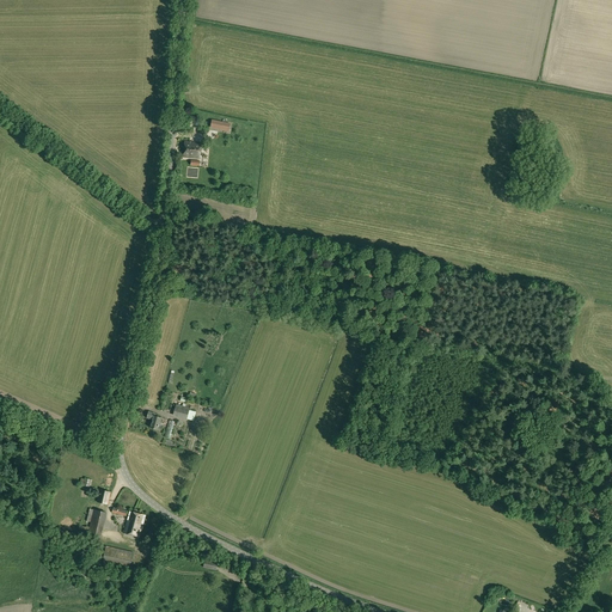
[(184,157),(200,159),(201,144),(185,142),(184,157)]
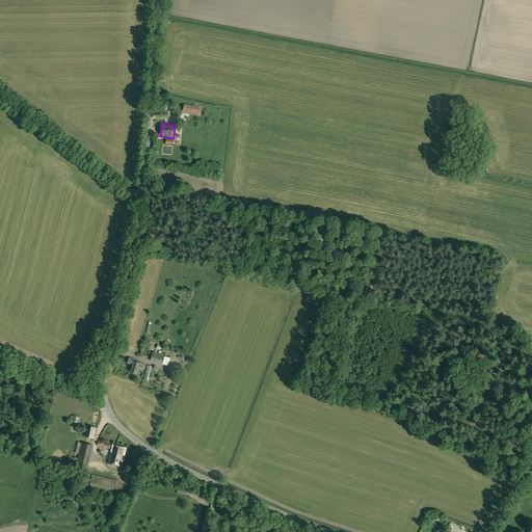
[(151,362),(162,365),(164,357),(165,354),(154,351),(153,352),(151,360),(151,362)]
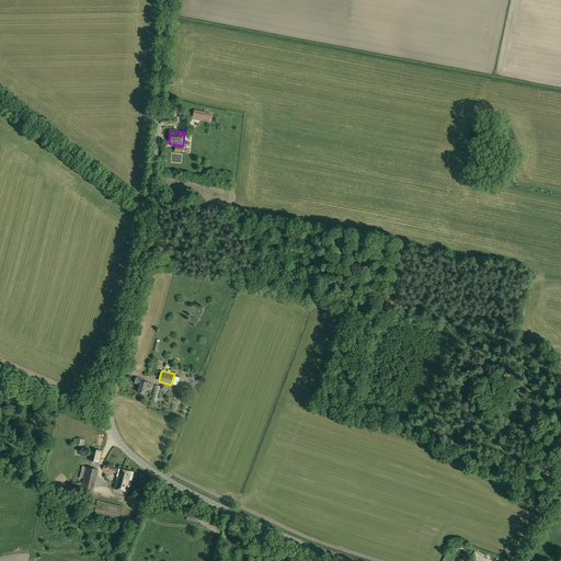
[(135,384),(140,385),(138,392),(145,395),(148,395),(149,391),(147,390),(148,388),(147,388),(148,384),(142,381),(142,380),(136,378),(135,384)]
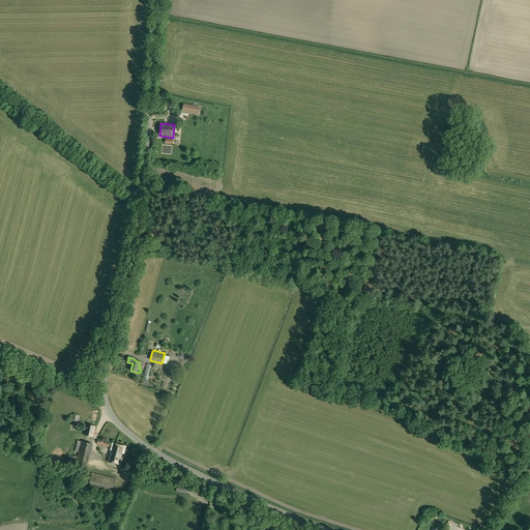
[(143,379),(147,380),(152,365),(147,364),(143,379)]
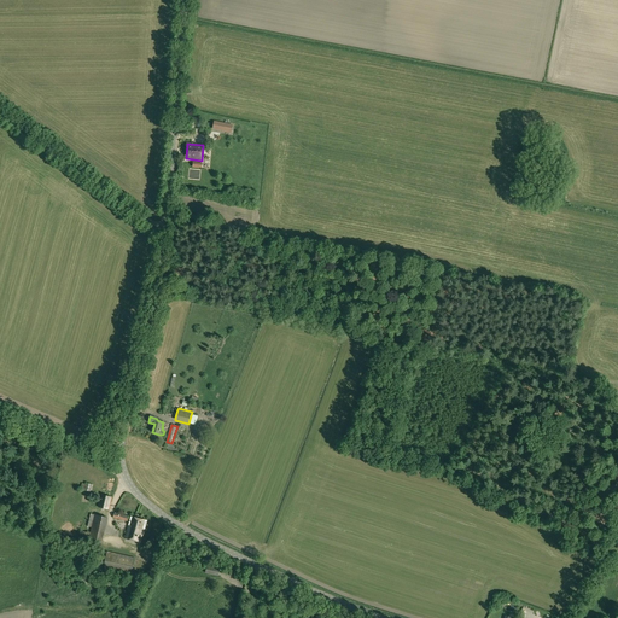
[(80,491),(91,494),(93,485),(86,483),(85,484),(82,484),(80,491)]
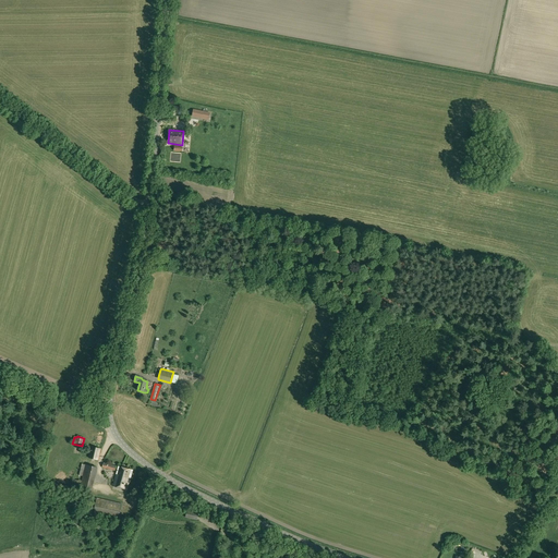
[(88,458),(98,460),(101,449),(92,447),(88,458)]
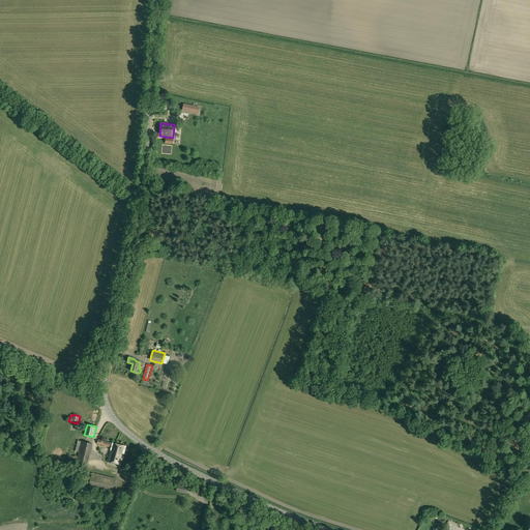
[(81,441),(81,442),(78,441),(74,457),(68,455),(67,463),(86,468),(87,465),(88,465),(92,444),(81,441)]
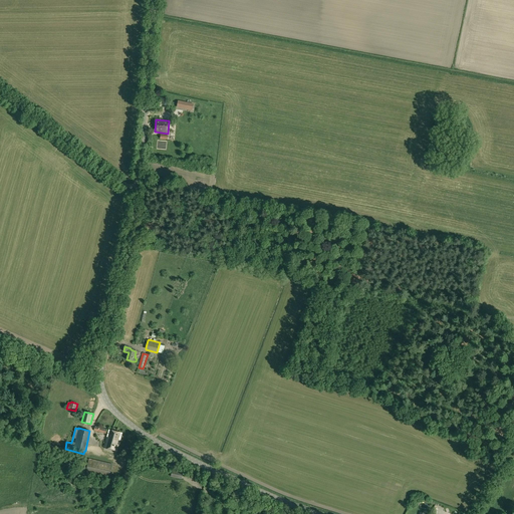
[(103,448),(117,452),(121,438),(122,434),(109,430),(103,448)]
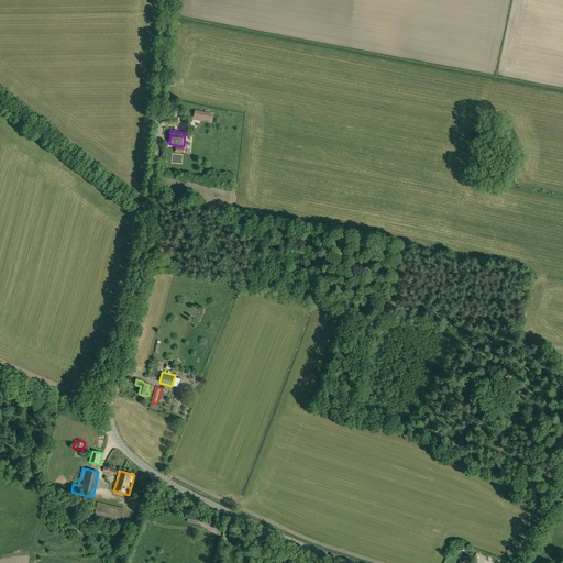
[(94,520),(119,526),(123,508),(98,503),(94,520)]
